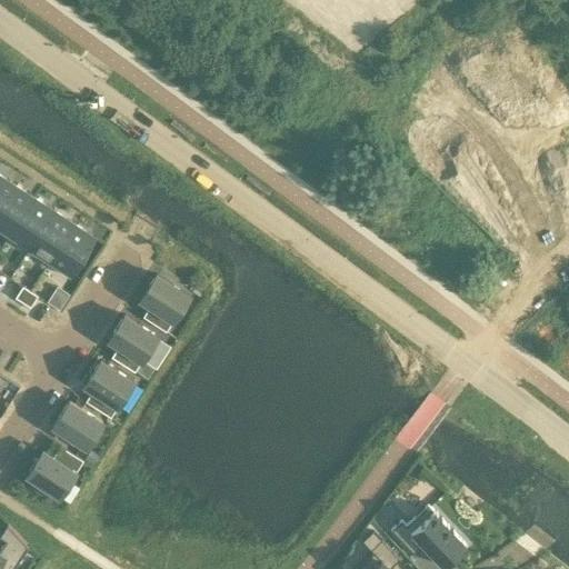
[(0,202),(13,183),(12,183),(0,175),(0,202)]
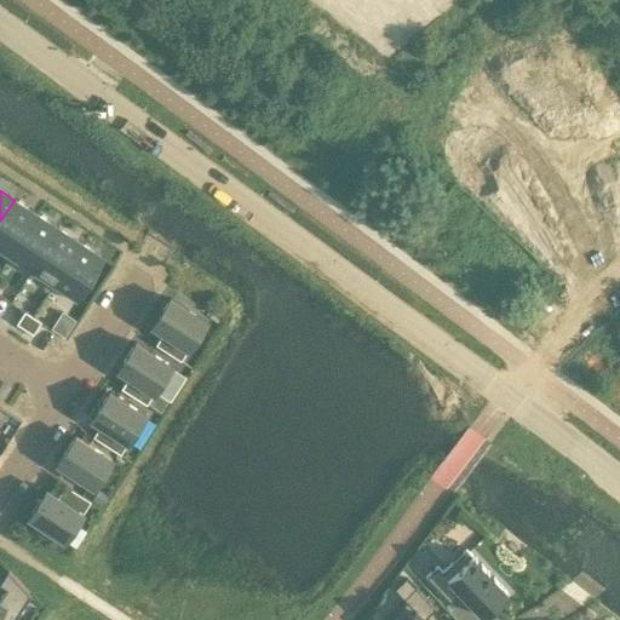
[(15,200),(0,220),(0,252),(7,258),(36,214),(15,200)]
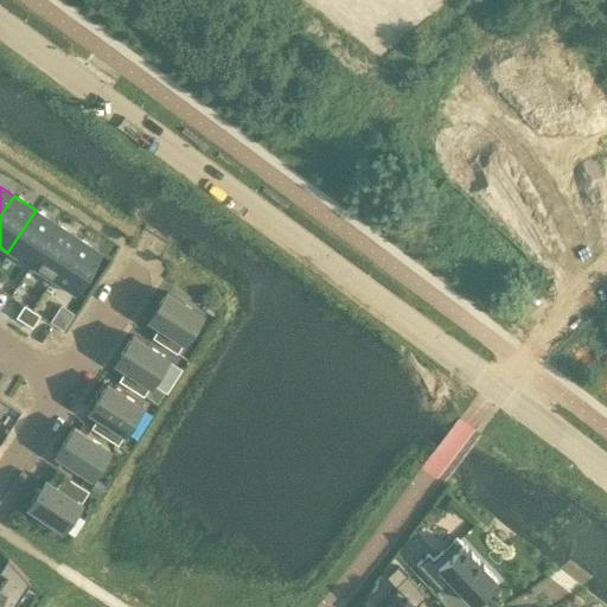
[(29,266),(30,267),(57,224),(56,223),(36,210),(7,253),(8,253),(12,248),(31,261),(29,266)]
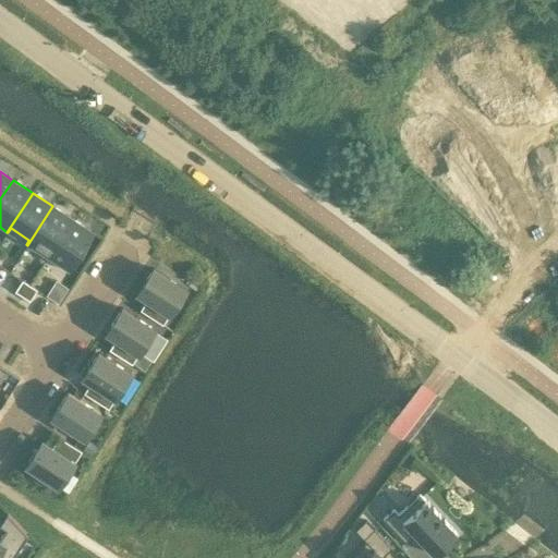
[(47,258),(72,219),(52,206),(27,245),(47,257),(47,258)]
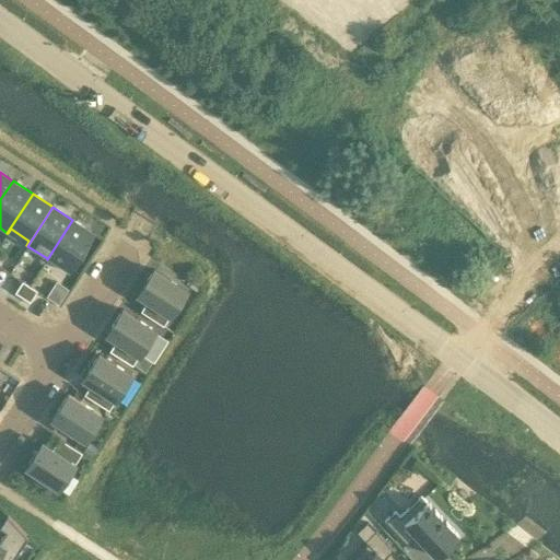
[(93,233),(72,220),(47,259),(68,272),(93,233)]
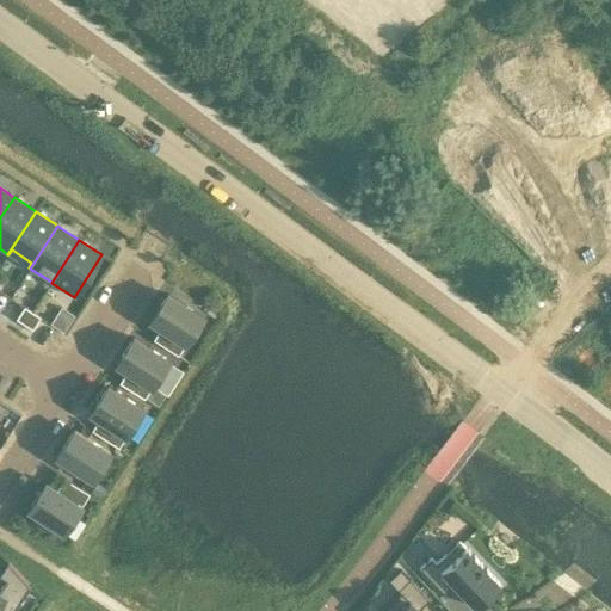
[(161,326),(153,339),(178,356),(202,318),(167,294),(149,320),(161,326)]
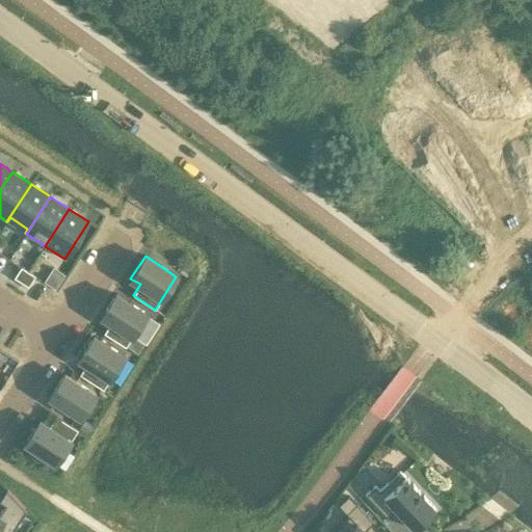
[(21,282),(28,271),(21,267),(14,277),(21,282)]
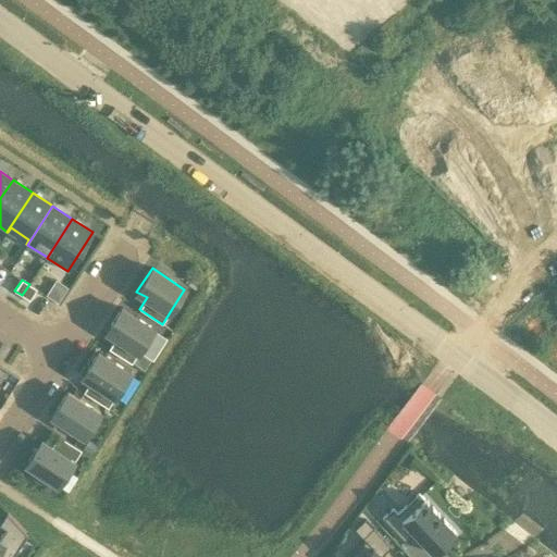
[(36,289),(29,284),(22,295),(29,300),(36,289)]
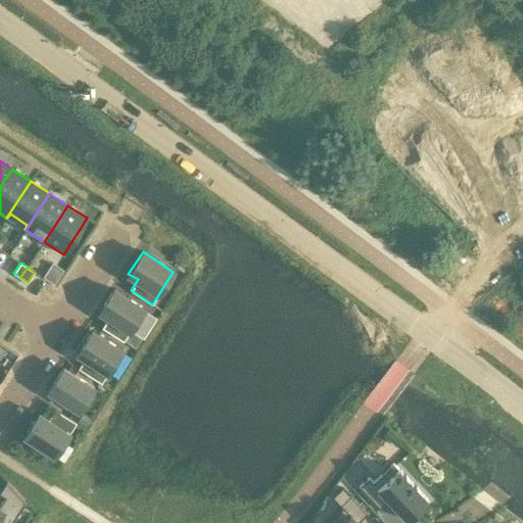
[(102,327),(123,341),(144,308),(113,289),(99,311),(108,317),(102,327)]
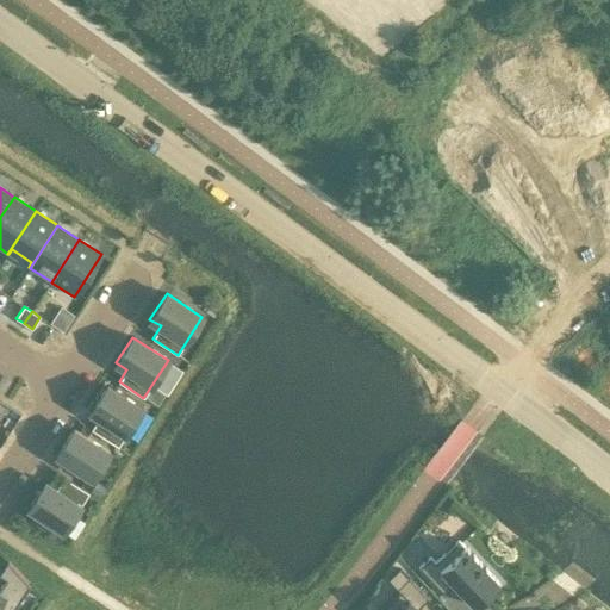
[(89,411),(99,417),(91,429),(118,447),(142,409),(107,385),(89,411)]
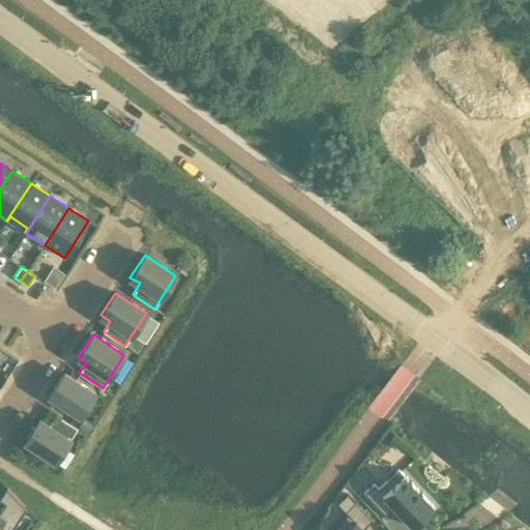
[(138,352),(143,342),(134,335),(127,345),(138,352)]
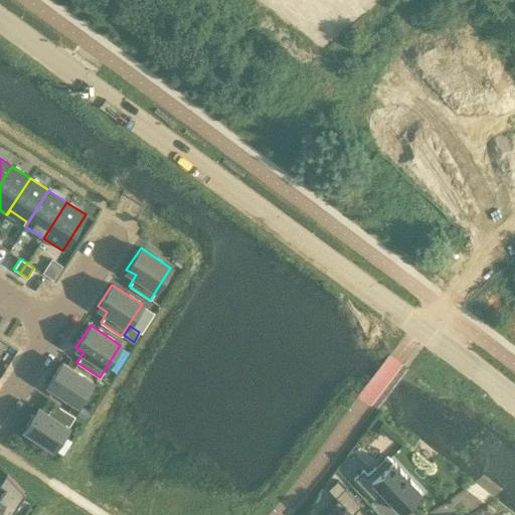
[(61,362),(47,384),(77,403),(92,381),(61,362)]
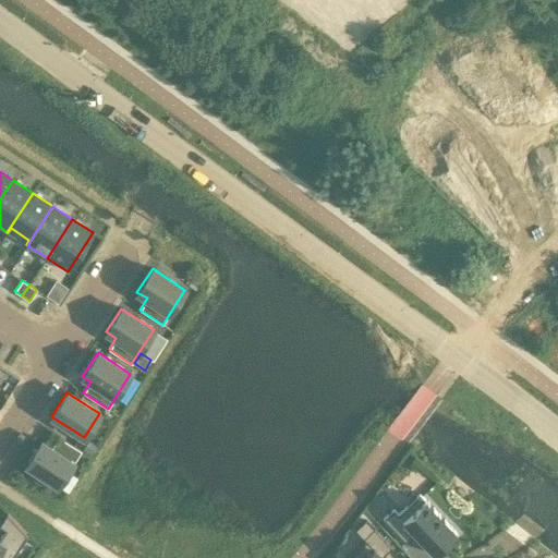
[(51,447),(40,440),(25,464),(58,486),(81,451),(58,436),(51,447)]
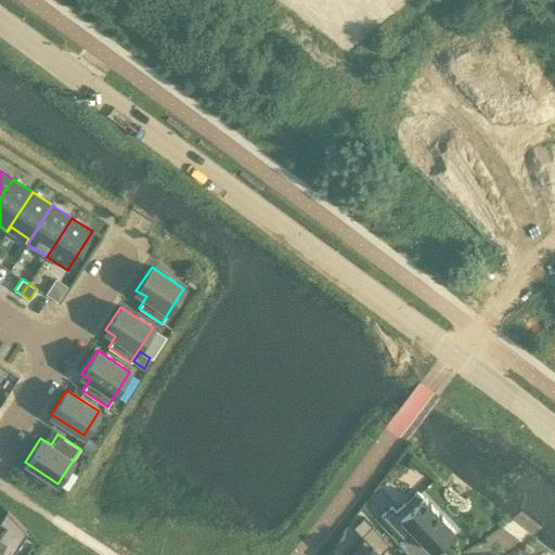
[(88,439),(82,448),(91,453),(97,446),(88,439)]
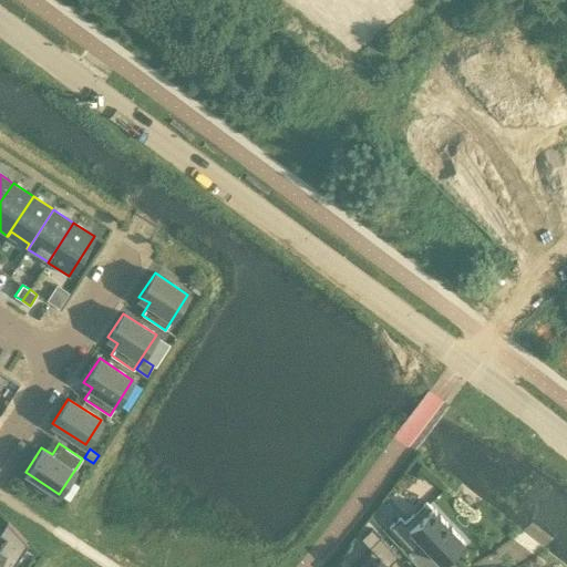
[(400,517),(389,527),(411,552),(421,543),(441,564),(464,543),(452,529),(452,528),(451,527),(451,528),(445,523),(446,523),(445,522),(440,517),(441,516),(440,515),(439,516),(434,511),(435,511),(434,509),(433,511),(425,502),(404,523),(400,517)]
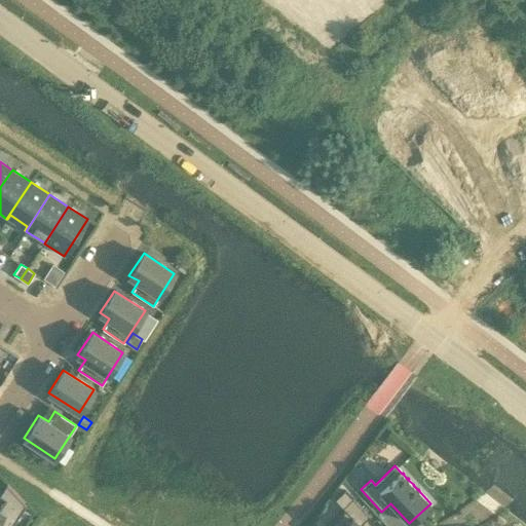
[(0,525),(12,525),(26,505),(6,485),(0,493),(0,495),(5,499),(0,505),(0,525)]
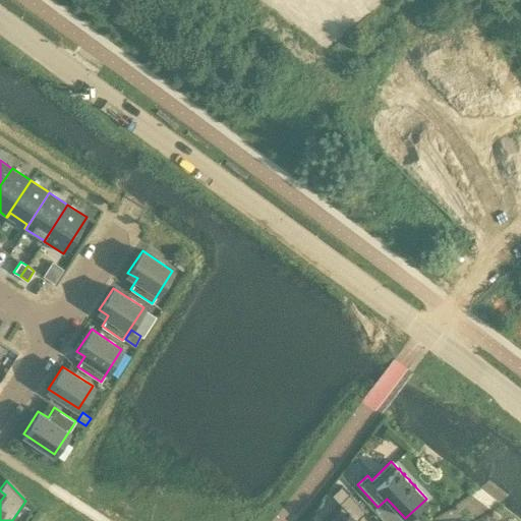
[(341,505),(323,520),(357,520),(356,520),(365,512),(348,494),(341,485),(332,495),(339,503),(341,505)]
